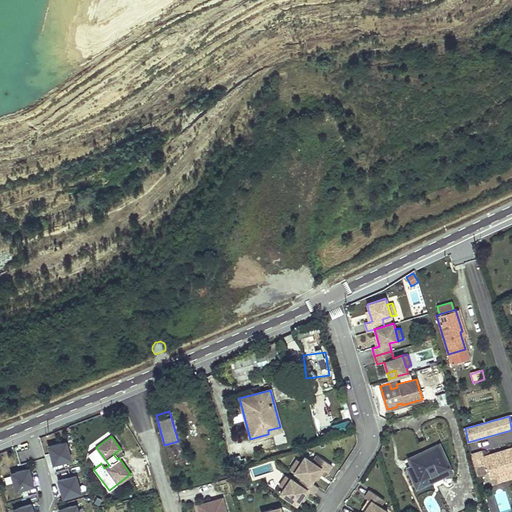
[(71,459),(66,441),(48,446),(53,463),(71,459)]
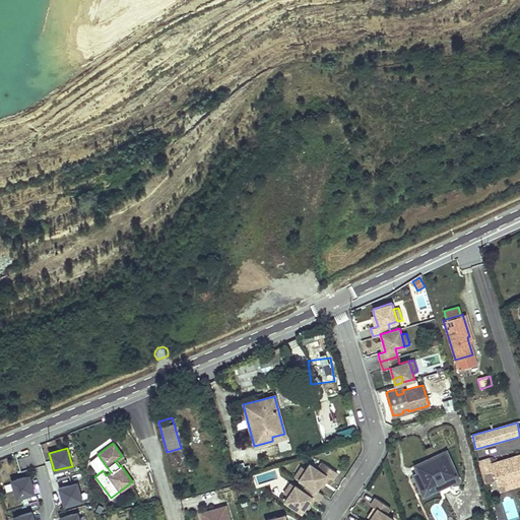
[(439,489),(438,486),(437,483),(446,479),(456,474),(446,451),(414,466),(418,475),(420,479),(416,481),(423,496),(439,489)]
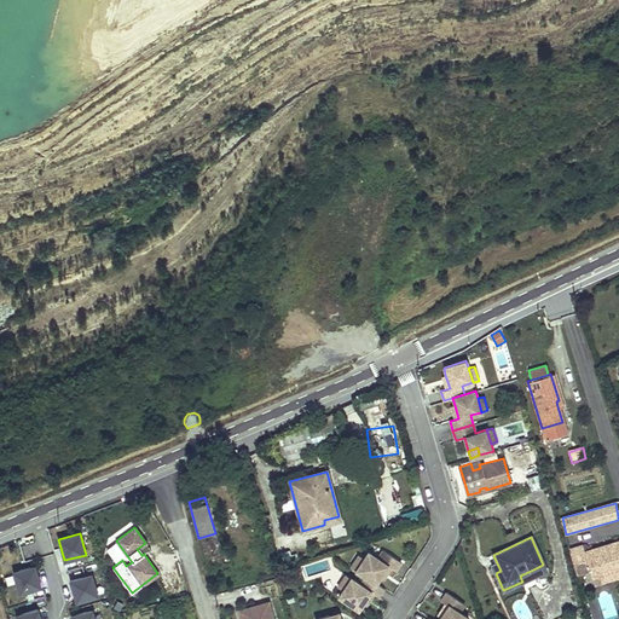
[(618,541),(585,553),(584,547),(571,551),(578,576),(591,571),(593,576),(607,571),(615,574),(618,573),(618,541)]
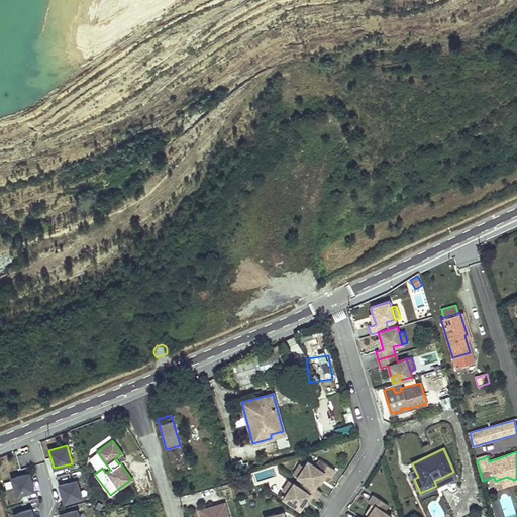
[(305,481),(313,486),(316,481),(322,472),(325,473),(329,476),(334,468),(318,458),(314,466),(306,460),(303,466),(297,476),(305,481)]
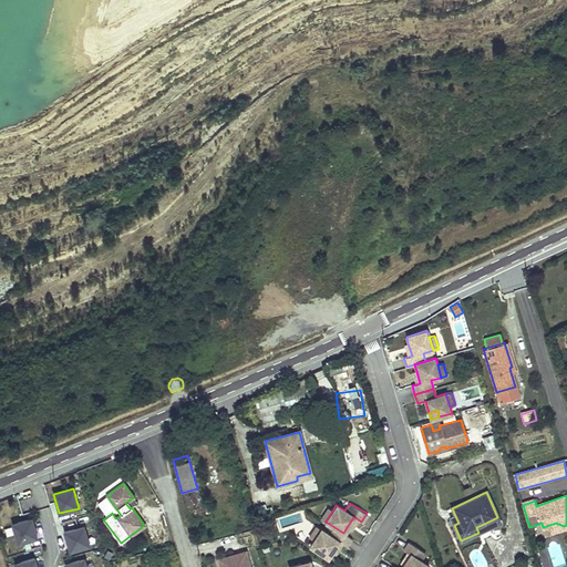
[(320,518),(326,522),(332,511),(328,507),(320,518)]
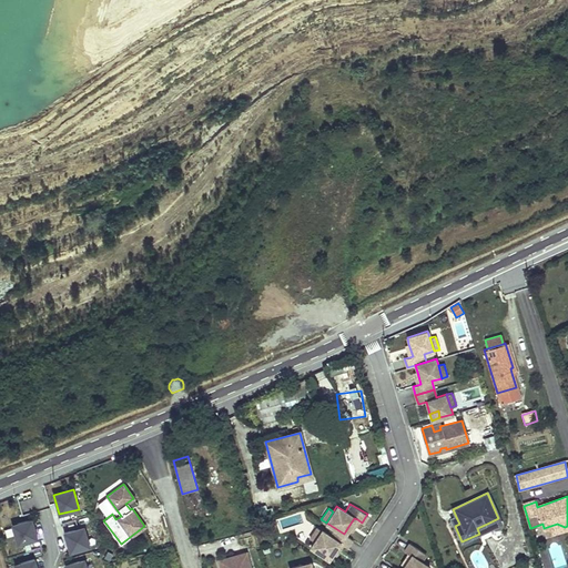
[(357,519),(354,518),(347,528),(351,530),(357,519)]
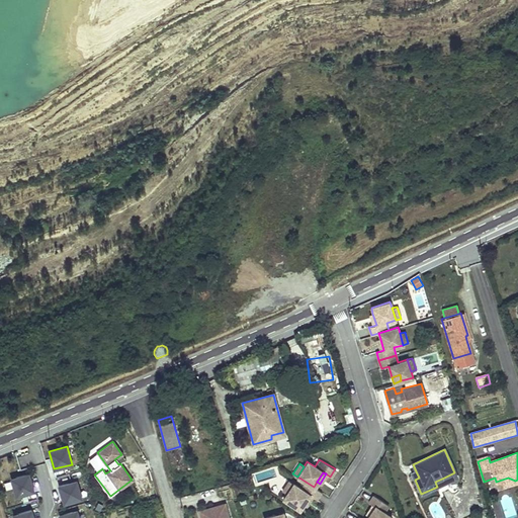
[(33,491),(28,473),(11,479),(16,496),(33,491)]
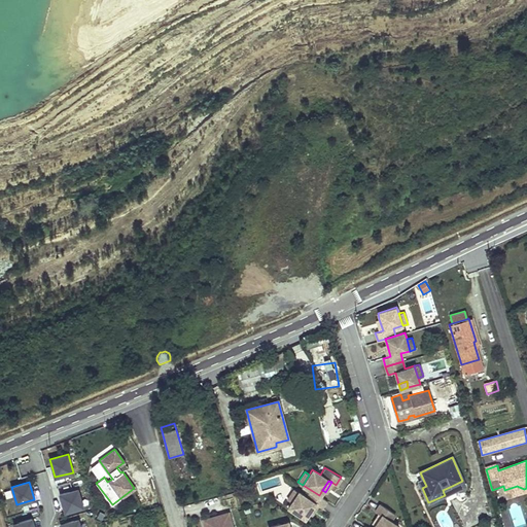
[(444,493),(445,495),(454,490),(452,486),(443,490),(444,493)]
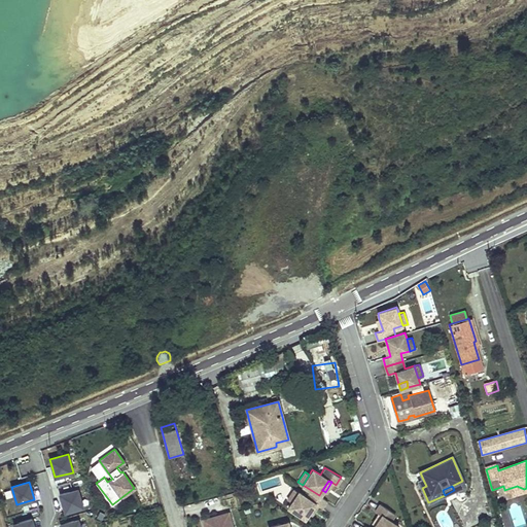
[(526,488),(524,489),(517,486),(504,490),(507,498),(526,492),(526,488)]
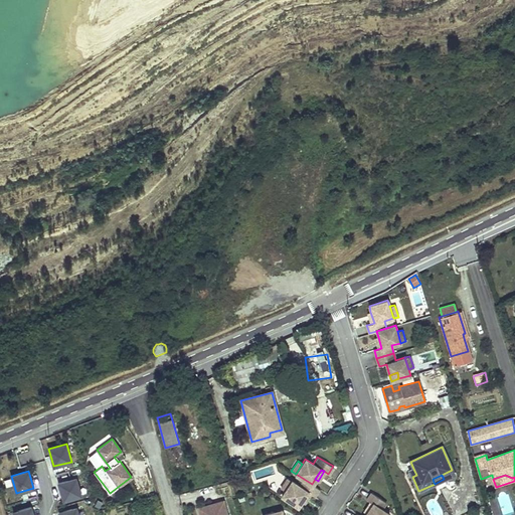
[(80,495),(75,478),(58,483),(63,500),(80,495)]
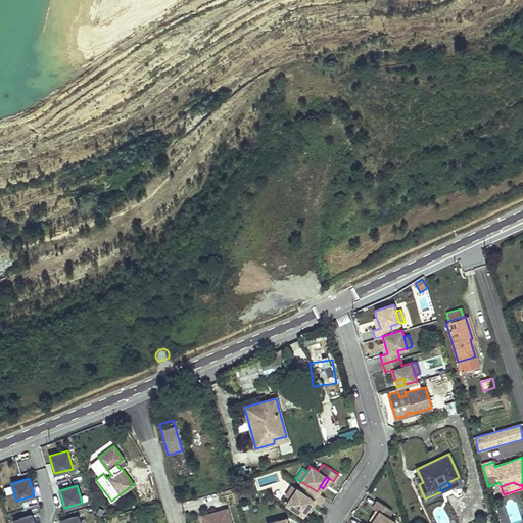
[(285,495),(289,498),(296,488),(291,485),(285,495)]
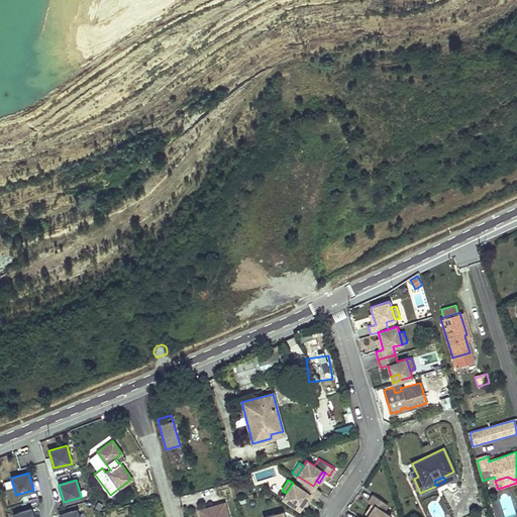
[(313,486),(305,481),(300,488),(293,483),(286,493),(283,498),(300,509),(303,503),(309,494),(311,495),(315,498),(320,490),(313,486)]
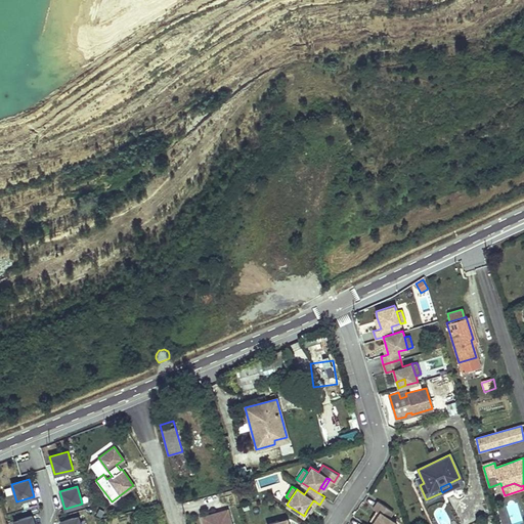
[(315,501),(313,500),(307,510),(309,512),(315,501)]
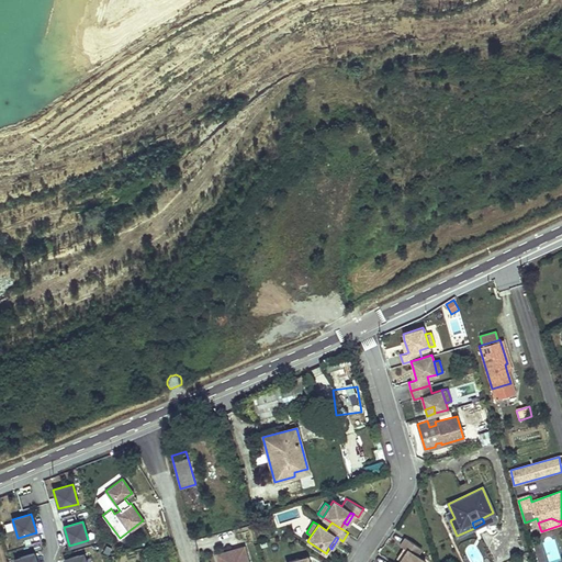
[(400,560),(397,561),(423,561),(425,560),(416,554),(422,547),(405,537),(400,544),(404,547),(406,549),(400,560)]
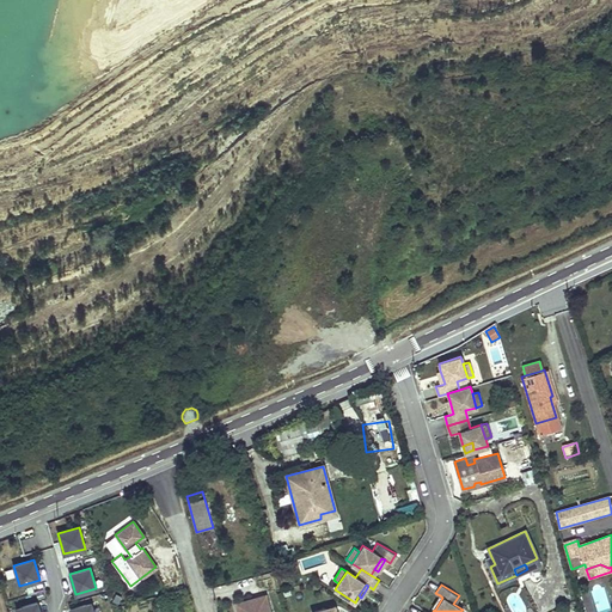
[(603,611),(611,611),(604,585),(591,587),(597,611),(603,611)]
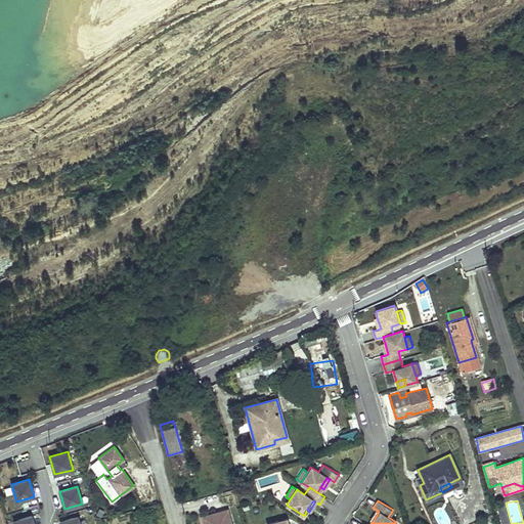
[(228,523),(228,522),(230,522),(226,508),(201,515),(203,523),(228,523)]
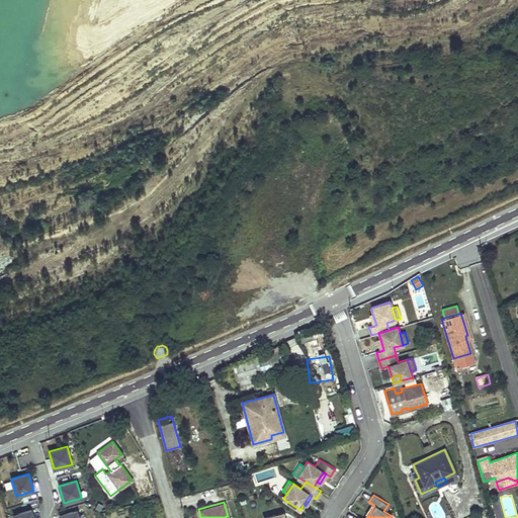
[(368,516),(374,506),(372,504),(366,514),(368,516)]
